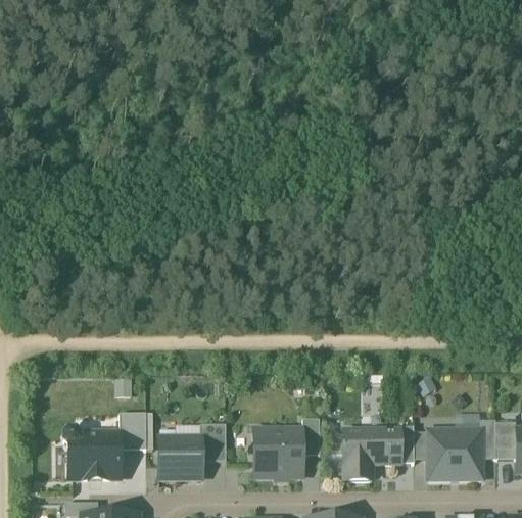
[(429,376),(416,384),(422,396),(436,388),(429,376)]
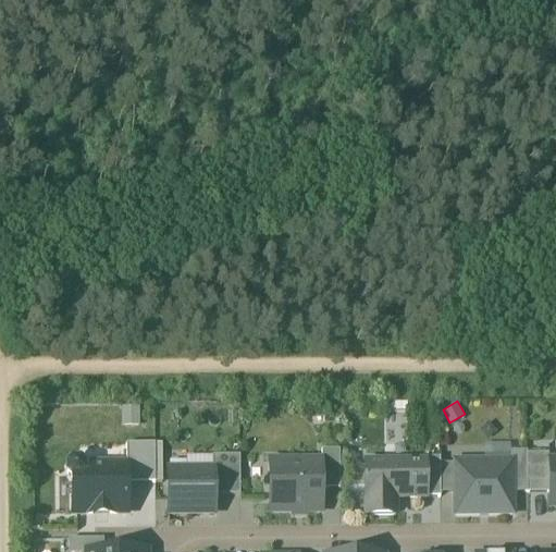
[(139,404),(121,404),(121,424),(139,424),(139,404)]
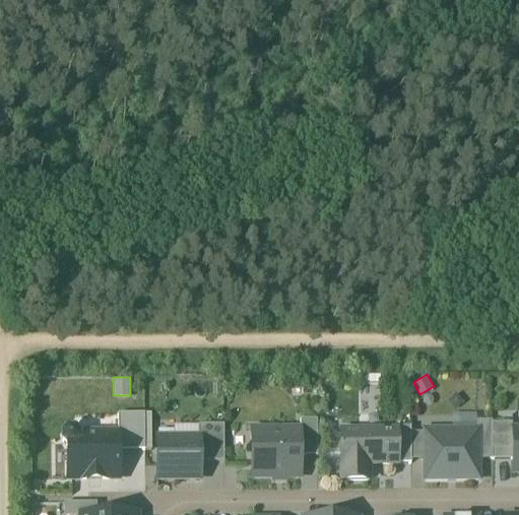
[(119,431),(119,448),(145,448),(144,411),(119,411),(119,431)]
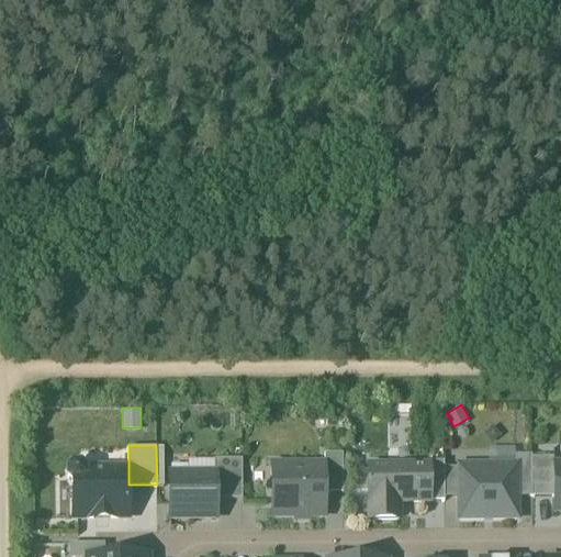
[(489,464),(515,463),(515,454),(515,445),(489,445),(489,464)]
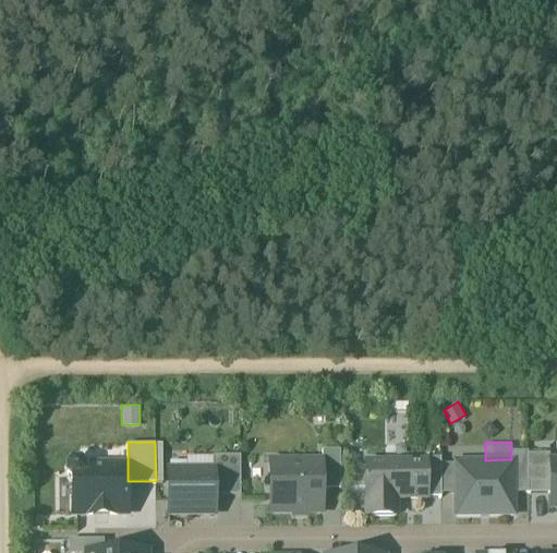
[(323,459),(323,487),(340,487),(340,447),(322,447),(323,459)]
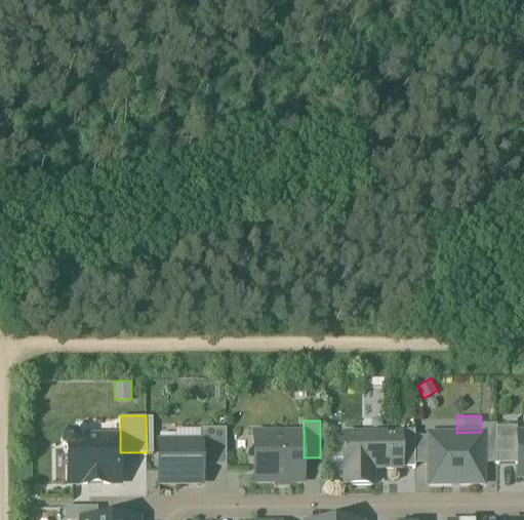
[(496,424),(481,424),(481,432),(482,432),(483,461),(497,460),(496,424)]
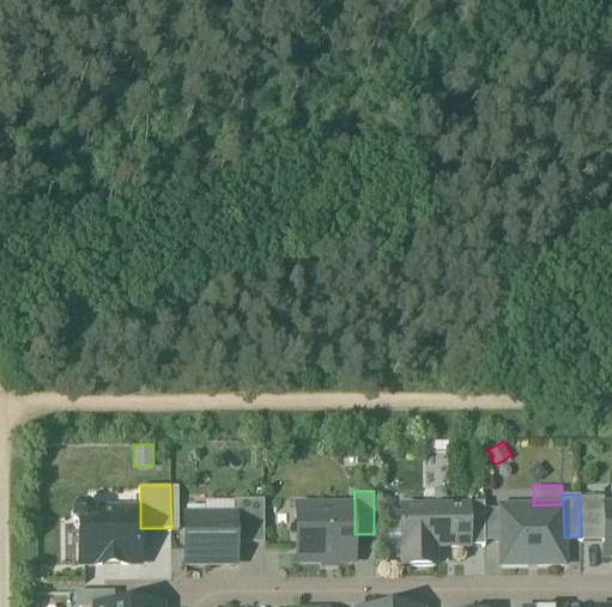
[(581,538),(605,538),(605,504),(604,495),(580,495),(581,536),(581,538)]
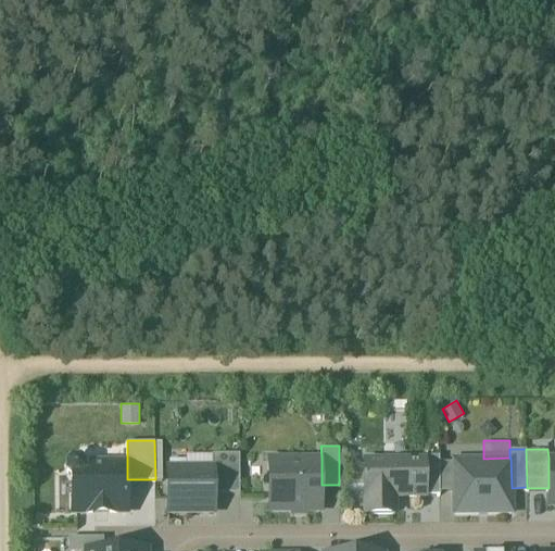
[(186,452),(186,467),(212,467),(212,452),(186,452)]
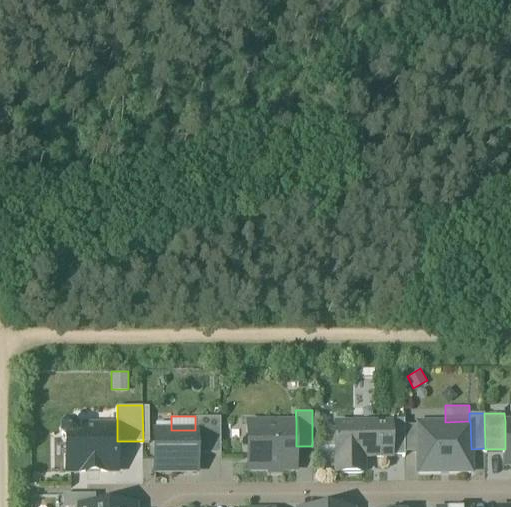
[(196,430),(197,452),(221,452),(220,416),(195,416),(195,430),(196,430)]
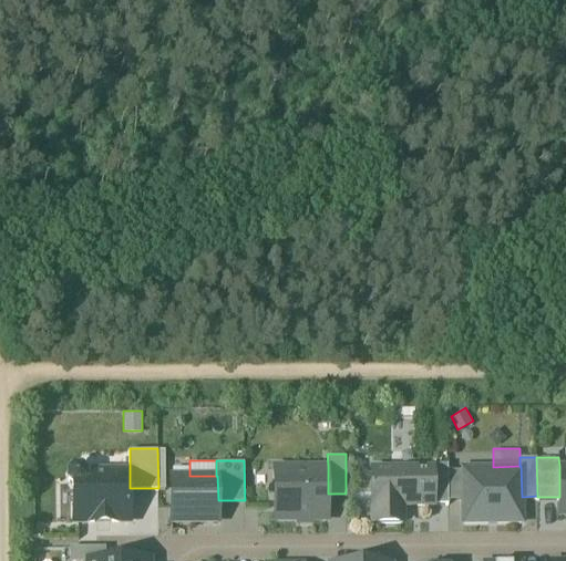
[(432,467),(433,502),(449,502),(448,497),(448,470),(448,463),(431,463),(431,467),(432,467)]
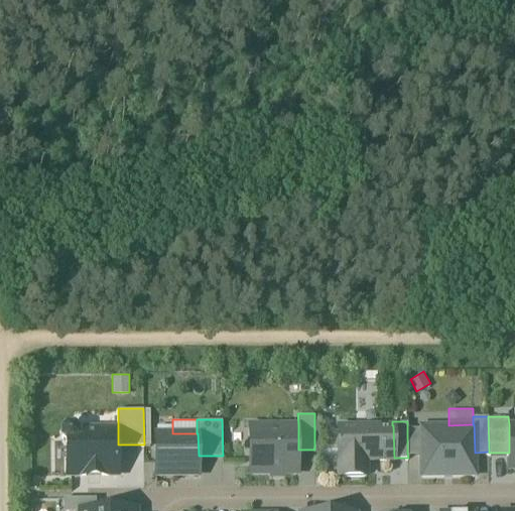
[(68,440),(68,473),(86,473),(86,469),(102,469),(102,473),(118,473),(118,444),(118,427),(80,428),(75,424),(68,423),(62,428),(63,435),(68,440)]
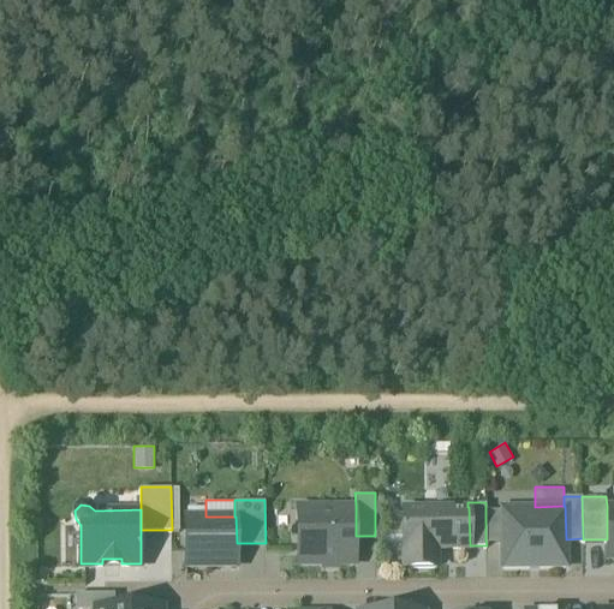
[(356,536),(356,506),(319,506),(319,515),(297,515),(298,561),(356,561),(356,536)]
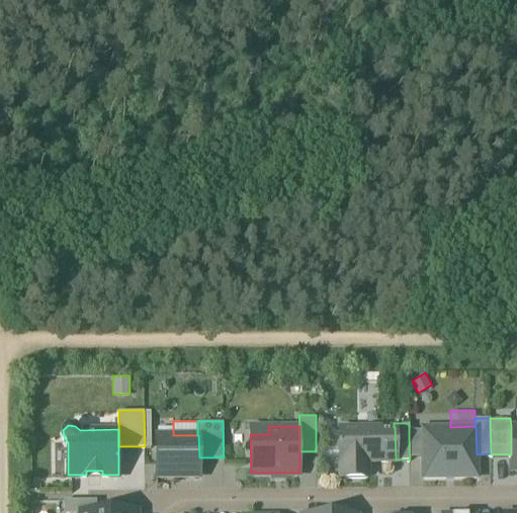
[(424,427),(424,430),(424,454),(424,476),(477,475),(477,454),(476,426),(475,426),(450,427),(424,427)]
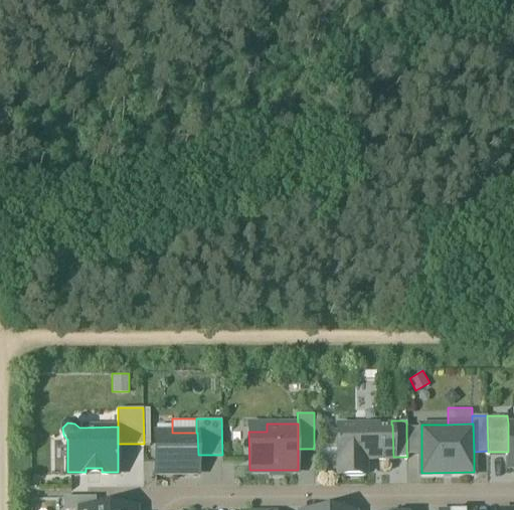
[(393,457),(392,425),(391,425),(338,425),(339,473),(365,473),(365,457),(393,457)]
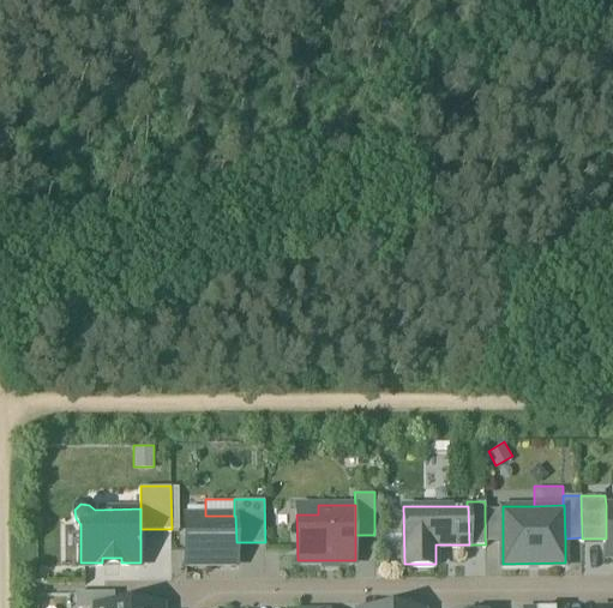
[(485,539),(503,539),(503,510),(485,510),(485,539)]
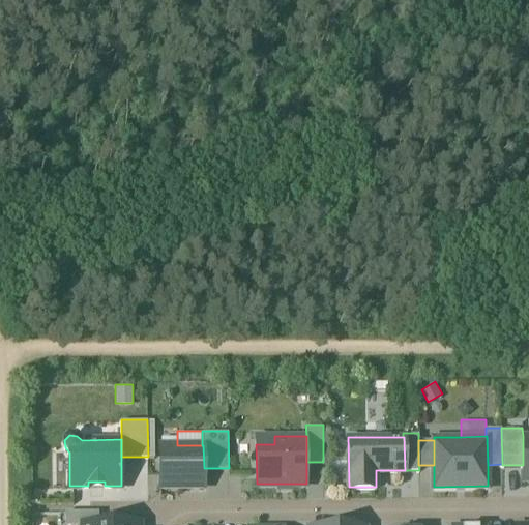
[(160,446),(160,485),(204,485),(204,468),(203,445),(202,445),(177,445),(160,446)]
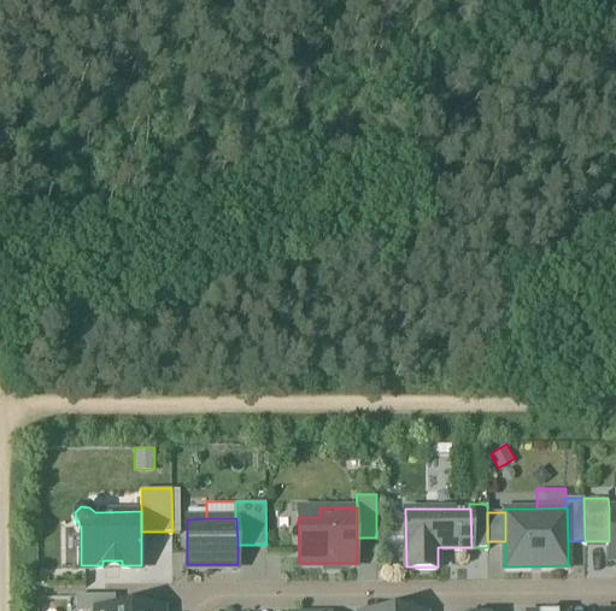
[(76,610),(95,610),(115,610),(115,594),(76,594),(76,610)]
